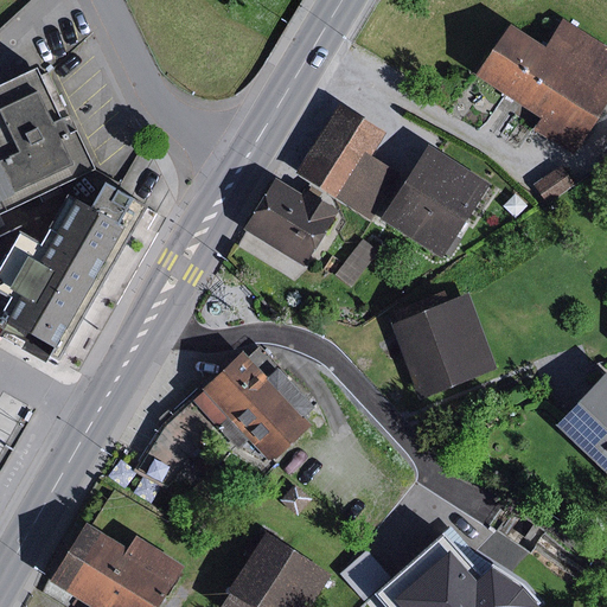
[(509,19),(472,75),(537,117),(531,127),(569,152),(606,94),(606,64),(604,62),(606,57),(606,44),(562,16),(544,43),(509,19)]
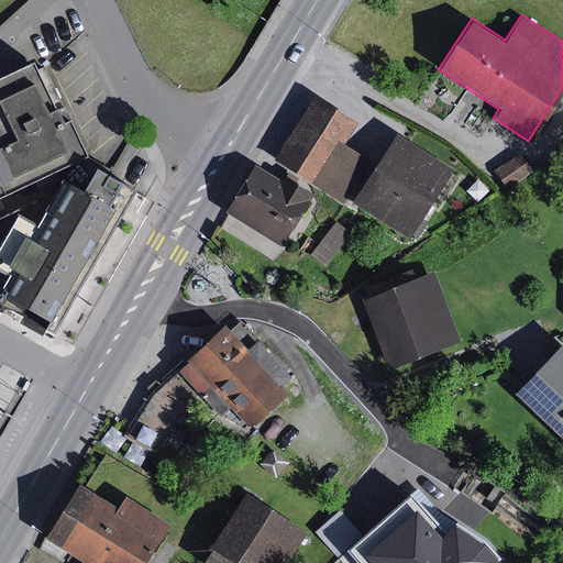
[(0,135),(0,136),(0,250),(19,216),(34,224),(64,181),(58,172),(89,157),(45,68),(37,72),(34,64),(0,79),(0,135)]
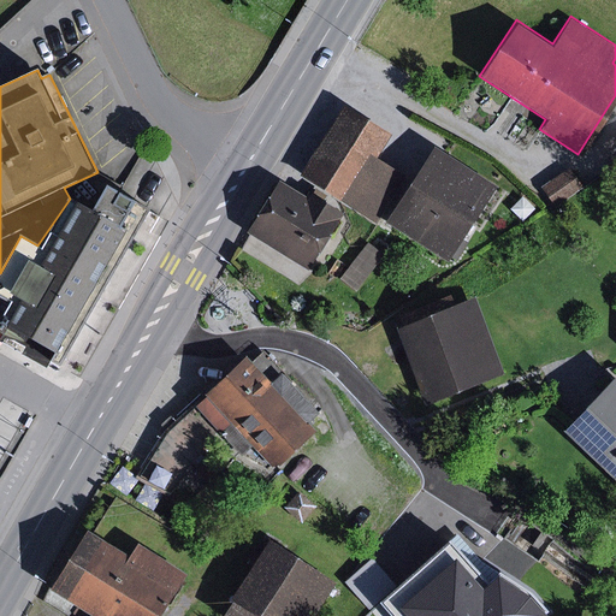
[(391,134),(349,108),(307,178),(381,219),(407,175),(374,159),(391,134)]
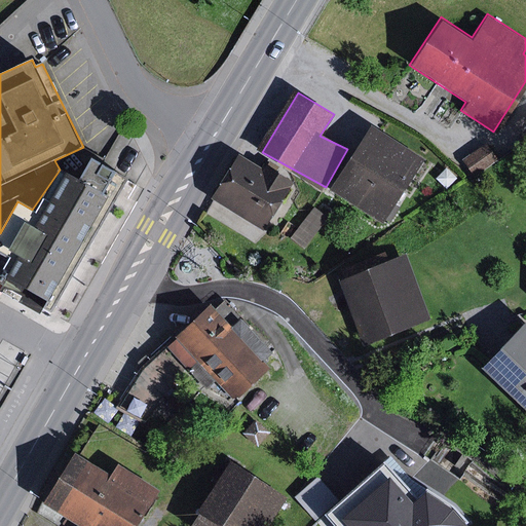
[(424,158),(378,129),(341,190),(387,219),(424,158)]
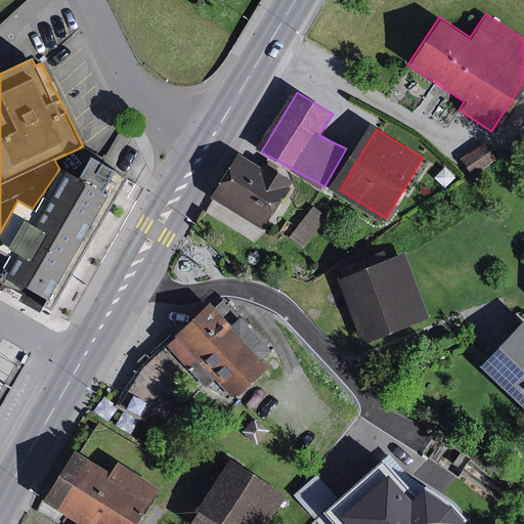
[(488,142),(467,158),(478,173),(499,157),(488,142)]
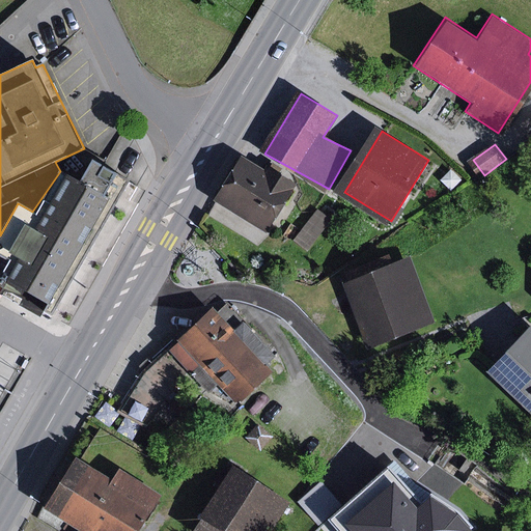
[(292,188),(245,159),(221,199),(268,227),(292,188)]
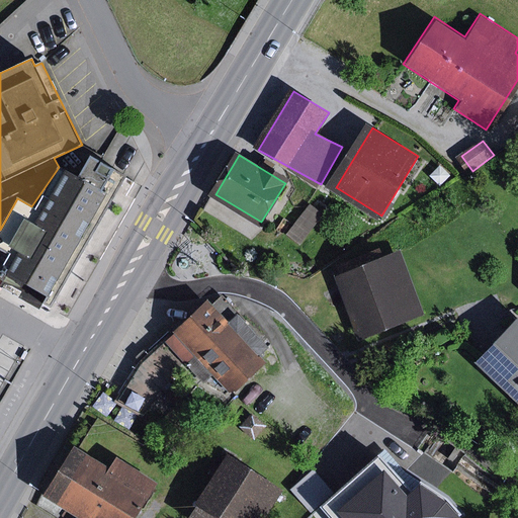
[(79,178),(59,167),(31,206),(17,198),(0,230),(0,254),(1,255),(0,256),(0,273),(25,286),(35,292),(47,297),(42,304),(51,308),(101,218),(123,177),(100,163),(91,158),(79,178)]
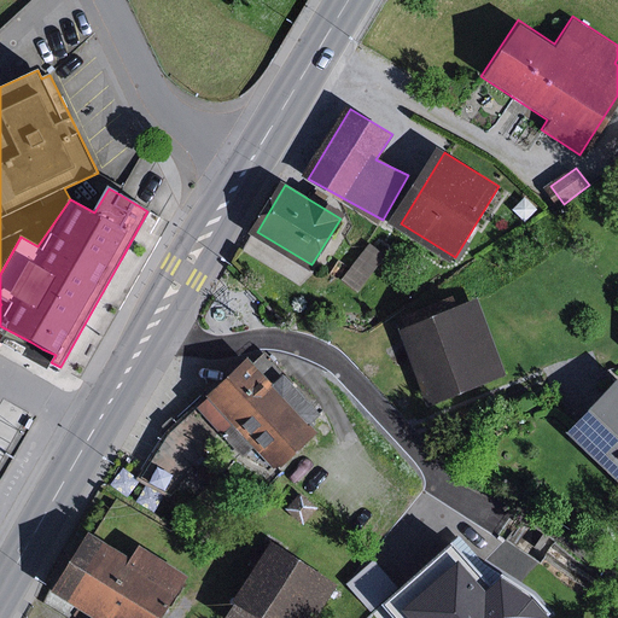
[(390,254),(377,243),(348,279),(361,290),(390,254)]
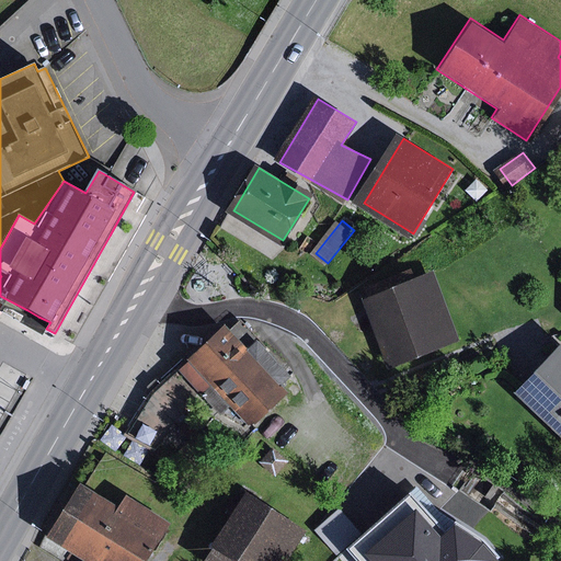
[(432,273),(371,298),(398,362),(458,335),(432,273)]
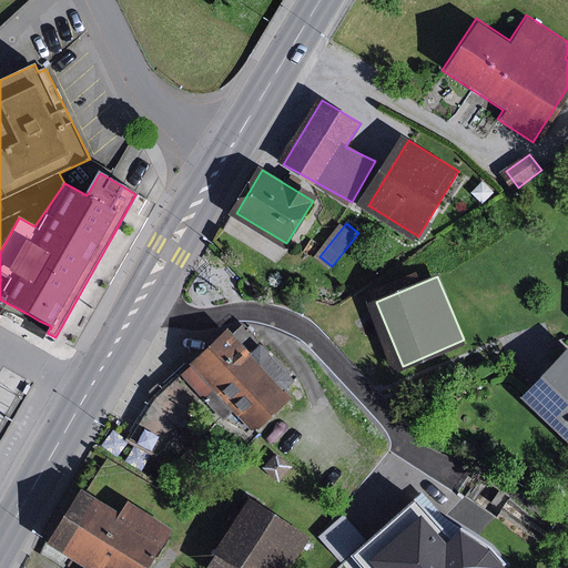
[(232,326),(194,361),(198,364),(189,373),(210,395),(227,414),(240,403),(257,423),(290,393),(285,388),(297,377),(265,343),(256,352),(232,326)]
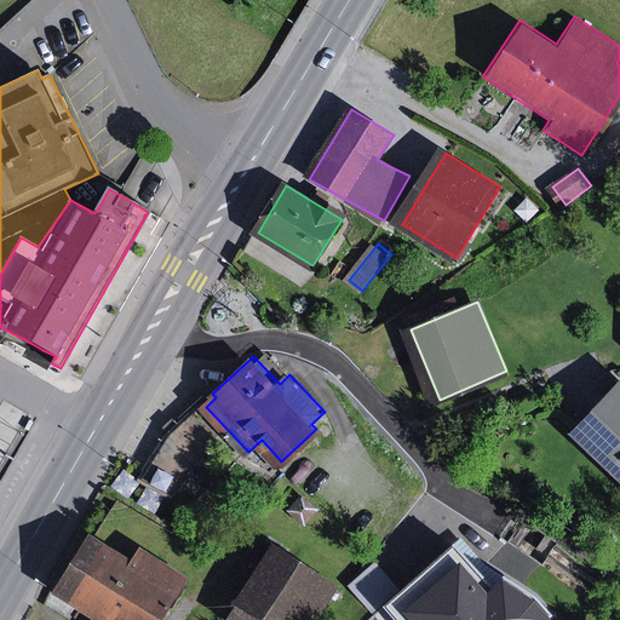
[(619,388),(578,430),(619,471),(619,388)]
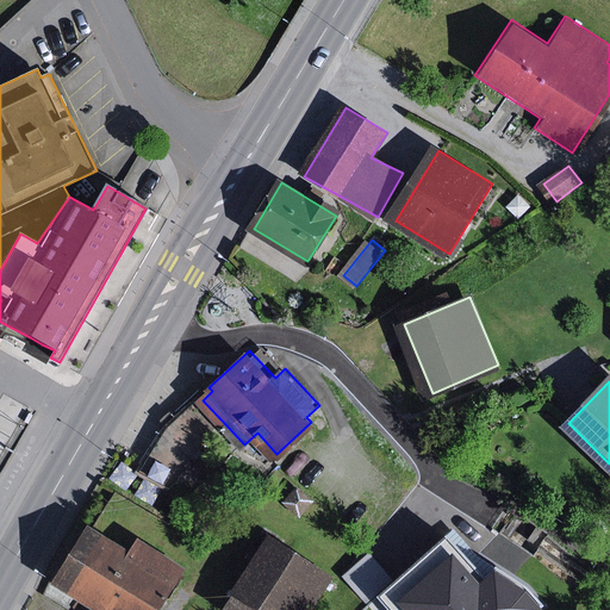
[(156,443),(137,473),(167,491),(206,443),(225,424),(203,400),(182,415),(166,429),(156,443)]
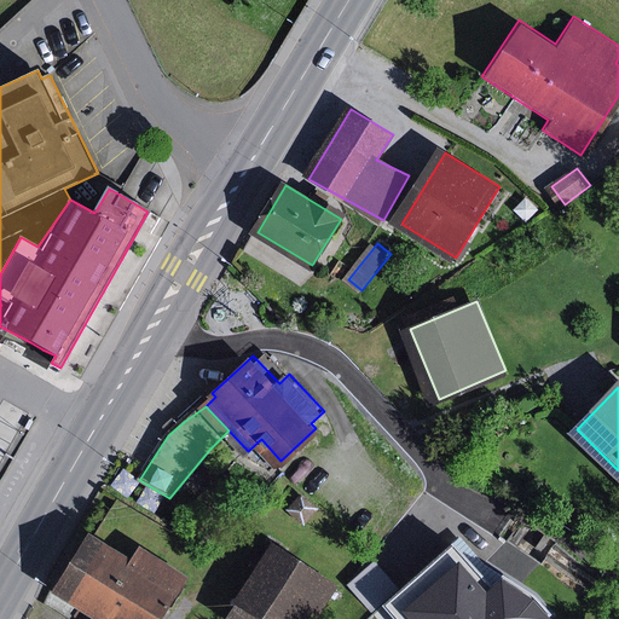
[(300,493),(285,508),(301,525),(316,509),(300,493)]
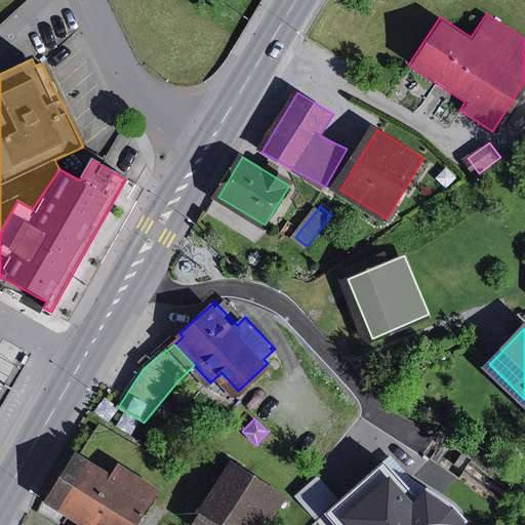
[(113,470),(78,448),(47,498),(90,524),(89,524),(136,524),(162,484),(120,458),(113,470)]
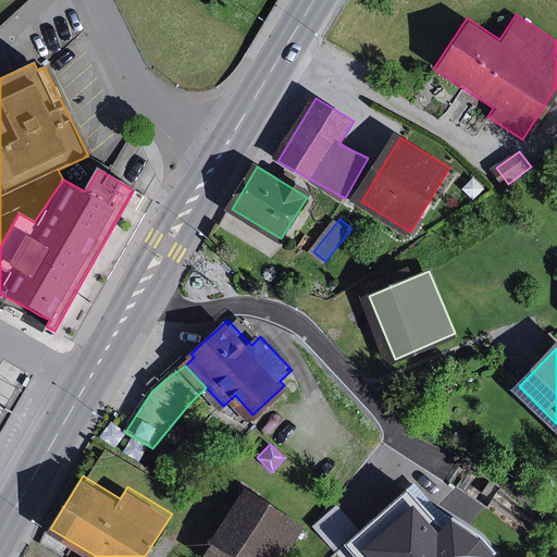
[(277,556),(297,528),(237,491),(206,541),(231,556),(277,556)]
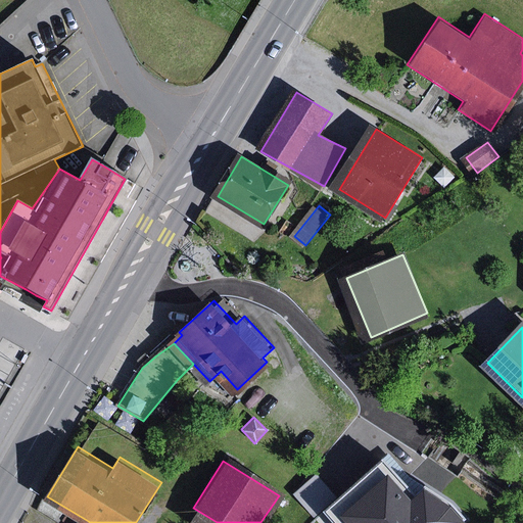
[(337,507),(352,522),(450,522),(461,515),(450,504),(422,485),(412,494),(384,465),(337,507)]
